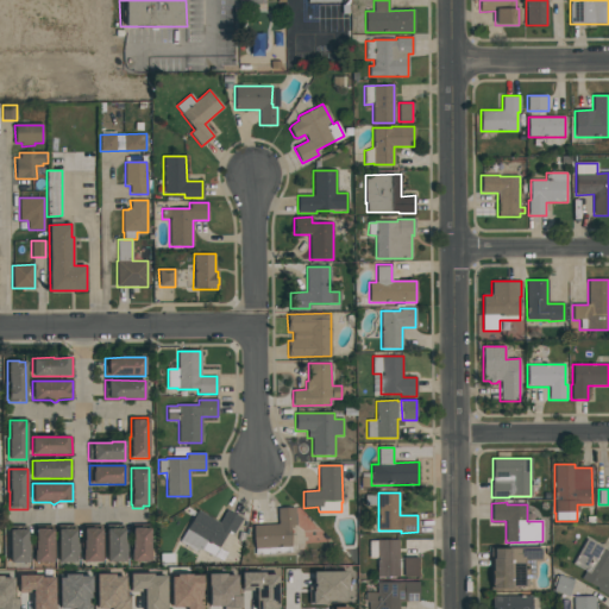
[(294,508),(295,526),(290,526),(292,553),(255,554),(253,526),(278,525),(277,509),(294,508)]
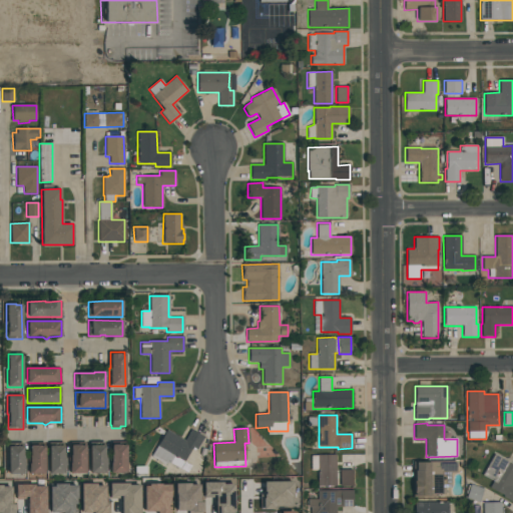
[(190,429),(203,437),(196,450),(192,447),(179,469),(170,463),(166,463),(165,465),(150,457),(166,430),(184,440),(190,429)]
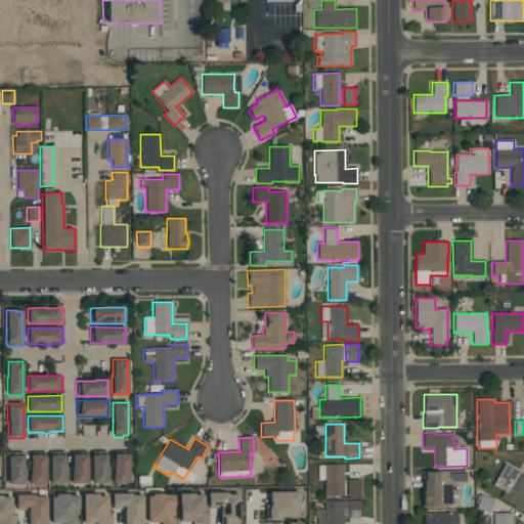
[(29,484),(29,473),(30,473),(30,466),(31,466),(30,452),(45,451),(45,484),(29,484)]
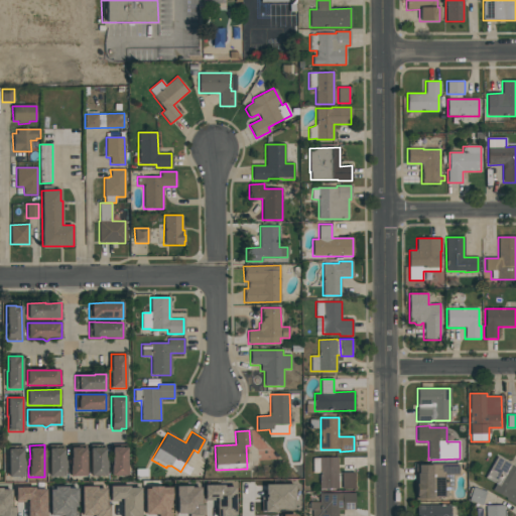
[(70,476),(70,466),(70,456),(71,456),(71,444),(86,444),(86,476),(70,476)]
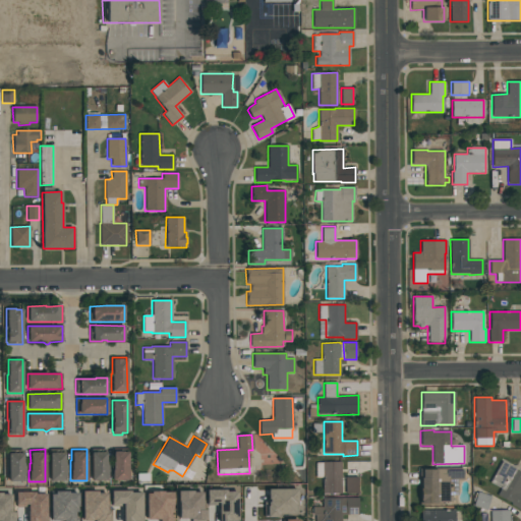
[(128,480),(112,480),(112,470),(112,462),(113,462),(113,449),(127,449),(128,480)]
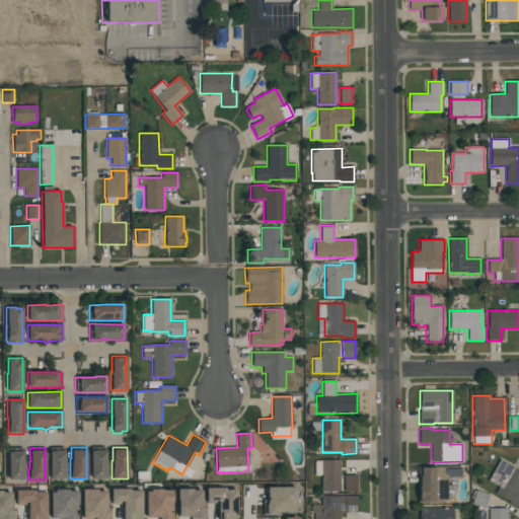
[(22,448),(23,461),(24,461),(24,463),(25,463),(25,470),(24,470),(24,479),(8,479),(7,448),(22,448)]
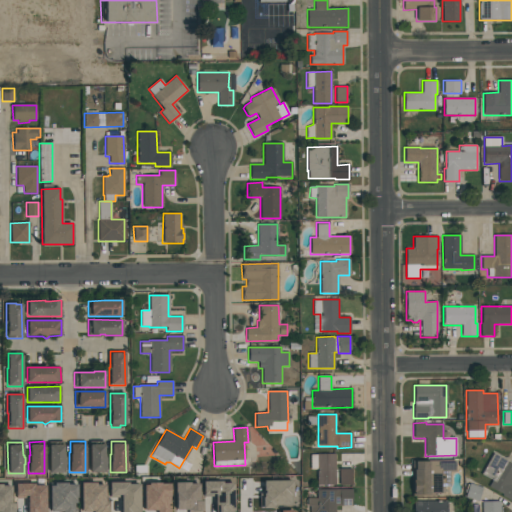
[(49,473),(48,442),(64,442),(64,456),(66,456),(66,463),(65,463),(65,473),(49,473)]
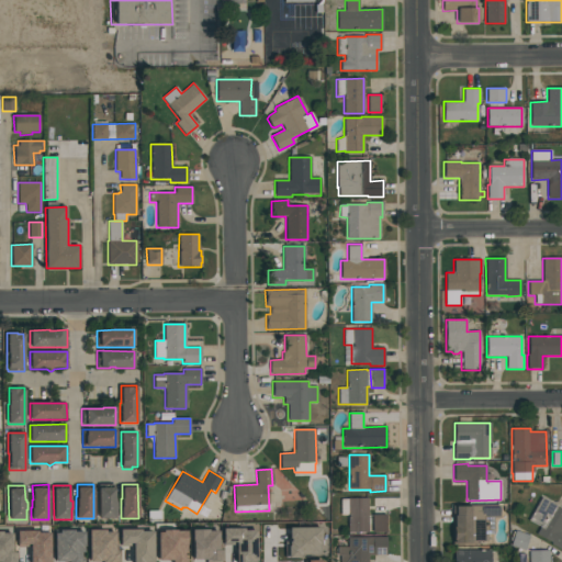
[(99,518),(98,485),(114,485),(114,498),(115,498),(115,502),(116,502),(117,508),(116,508),(116,518),(99,518)]
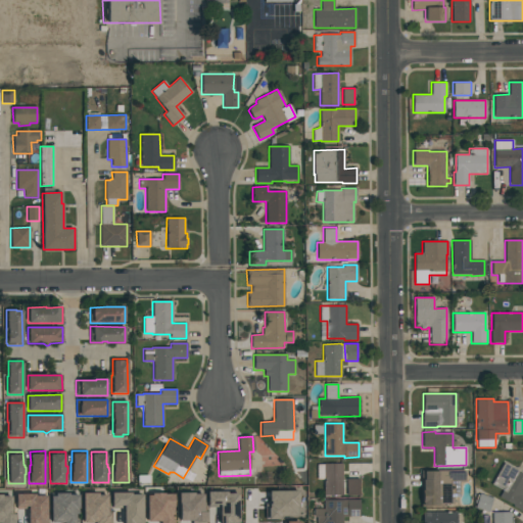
[(522,473),(522,490),(521,494),(522,495),(522,512),(513,507),(513,506),(498,496),(502,491),(490,484),(504,463),(522,473)]
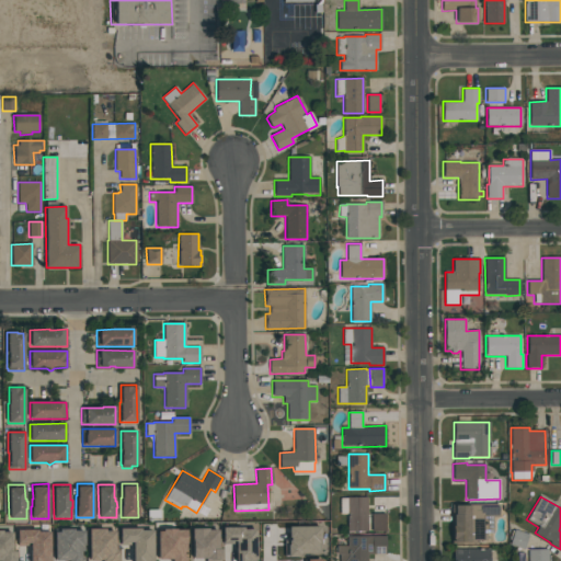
[(340,499),(347,499),(347,497),(367,497),(367,531),(347,531),(347,514),(340,514),(340,499)]
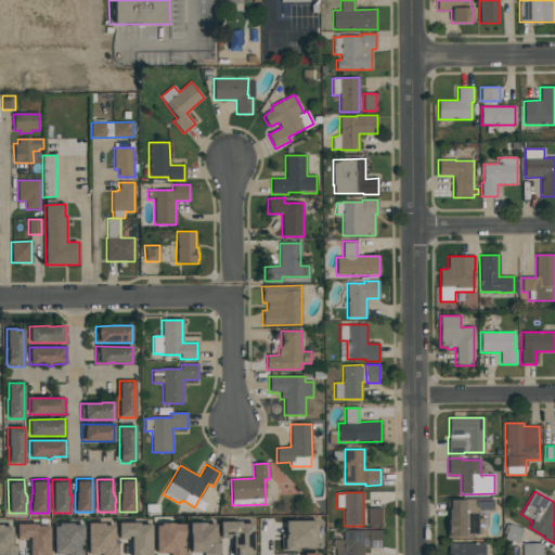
[(447,538),(447,498),(462,498),(462,500),(466,499),(465,499),(491,498),(491,499),(493,499),(493,510),(487,510),(487,528),(481,528),(481,536),(470,536),(470,538),(447,538)]
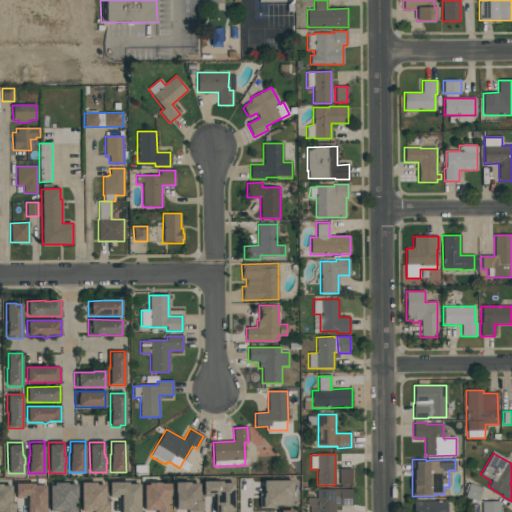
[(338,485),(351,485),(351,469),(338,469),(338,485)]
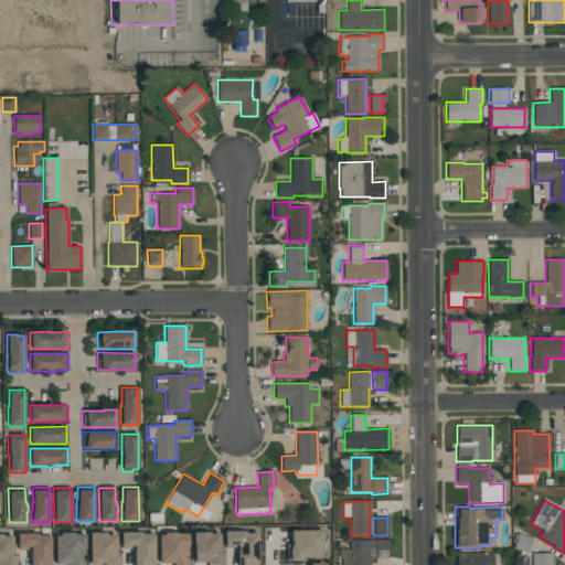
[(237,564),(237,547),(225,547),(224,545),(223,531),(245,531),(245,533),(257,533),(257,564),(237,564)]
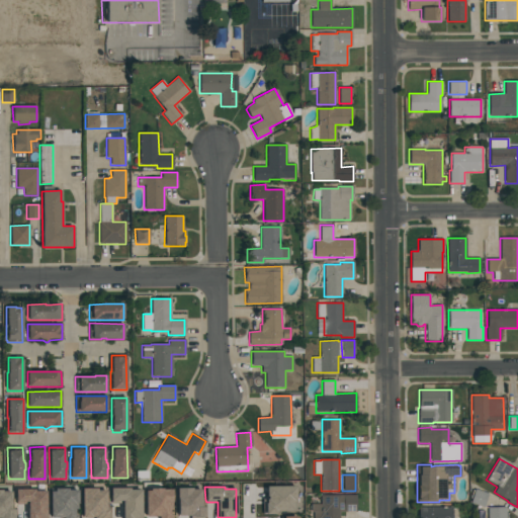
[(262,515),(262,499),(267,499),(267,497),(266,497),(266,487),(295,487),(295,502),(293,502),(293,511),(277,511),(277,514),(262,515)]
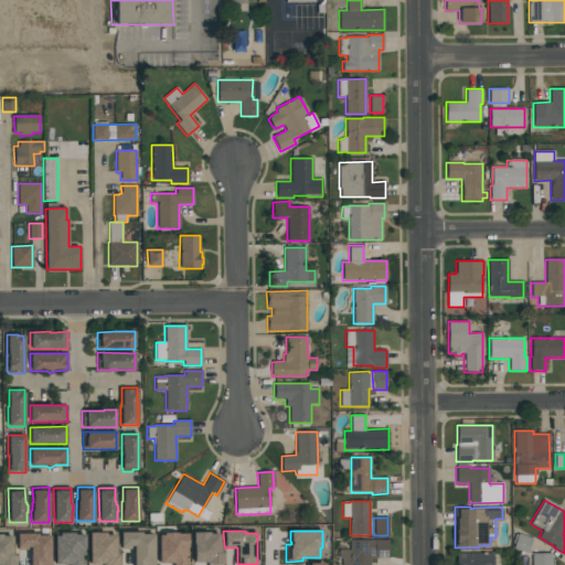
[(89,564),(88,533),(105,532),(106,535),(116,535),(116,554),(119,554),(119,564),(103,564),(99,564),(89,564)]
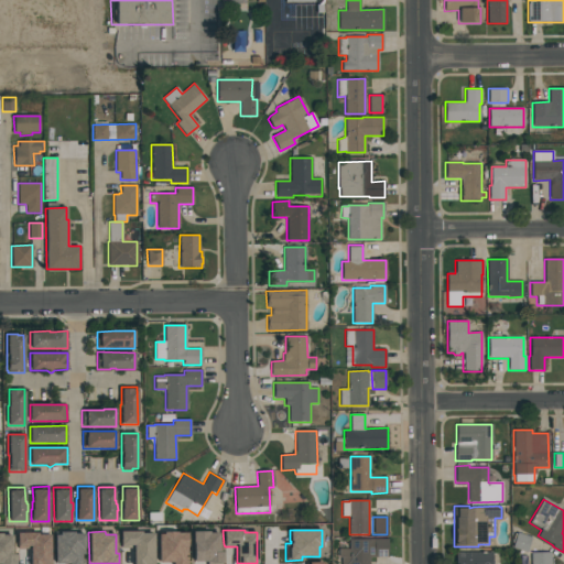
[(133,563),(133,548),(120,548),(120,545),(119,531),(140,531),(140,533),(153,533),(153,563),(133,563)]
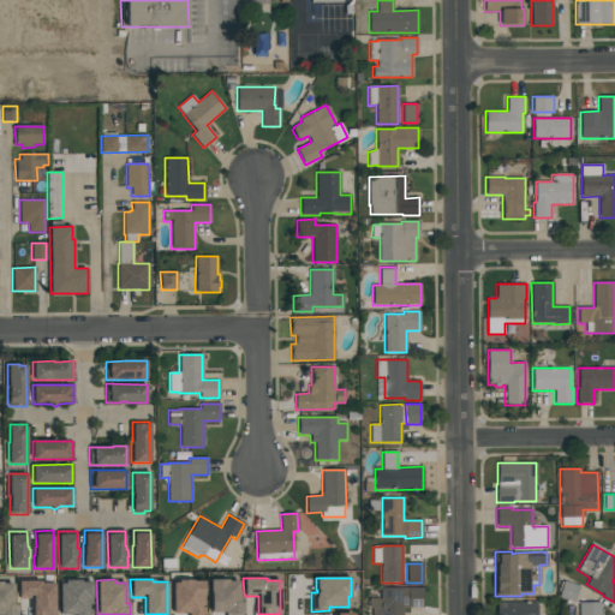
[(172,614),(172,583),(178,583),(178,579),(192,579),(192,581),(203,580),(204,603),(201,603),(201,611),(204,611),(204,614),(187,614),(172,614)]
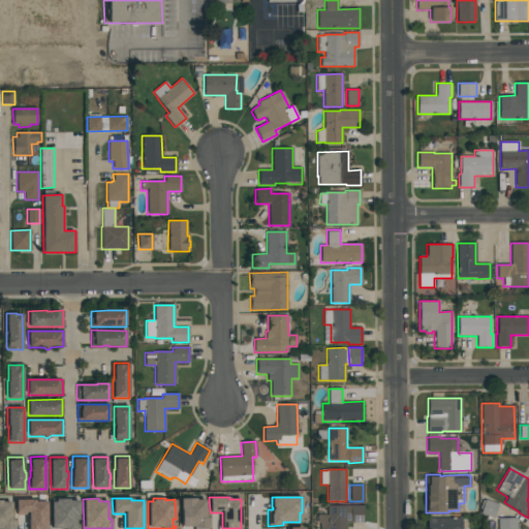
[(180,509),(180,499),(196,498),(196,500),(206,500),(206,519),(209,518),(209,528),(208,528),(194,528),(194,526),(181,526),(181,509),(180,509)]
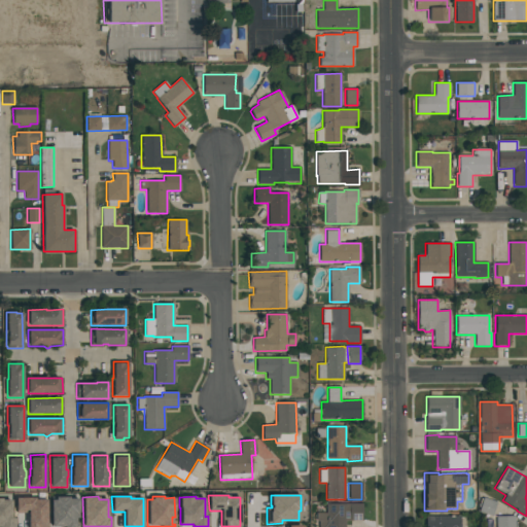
[(28,526),(28,513),(16,513),(16,511),(15,511),(15,497),(35,497),(35,499),(46,499),(46,526),(28,526)]
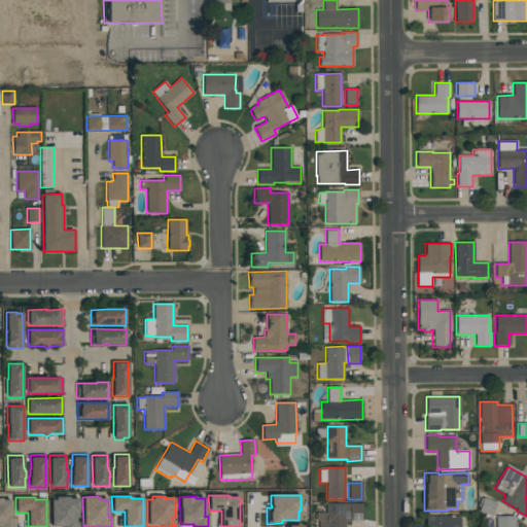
[(50,526),(50,500),(56,500),(56,497),(69,497),(69,498),(78,498),(78,518),(75,518),(75,524),(79,524),(79,526),(50,526)]
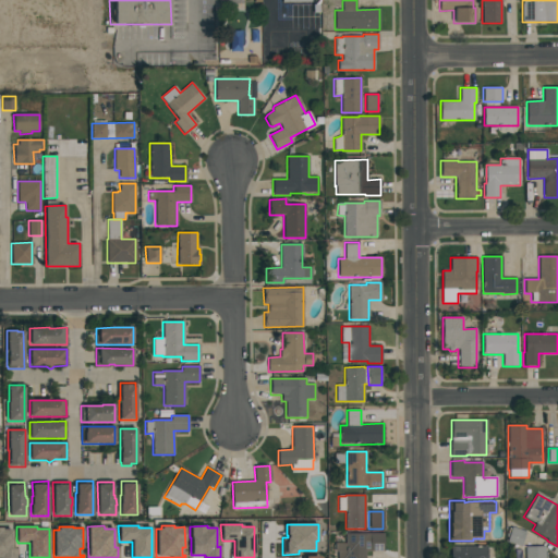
[(0,557),(0,528),(2,528),(2,530),(12,530),(12,548),(15,548),(15,557),(0,557)]
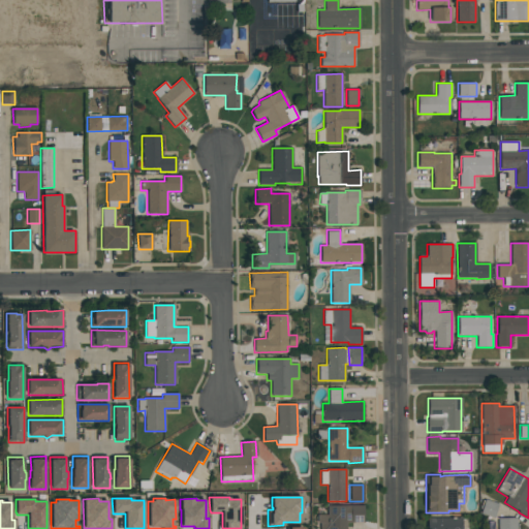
[(480,514),(485,500),(498,504),(494,518),(480,514)]
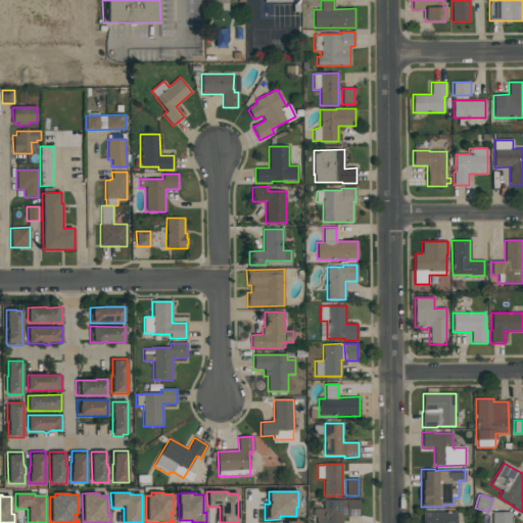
[(324,509),(324,500),(359,500),(360,517),(342,517),(342,522),(317,522),(317,517),(313,517),(313,509),(324,509)]
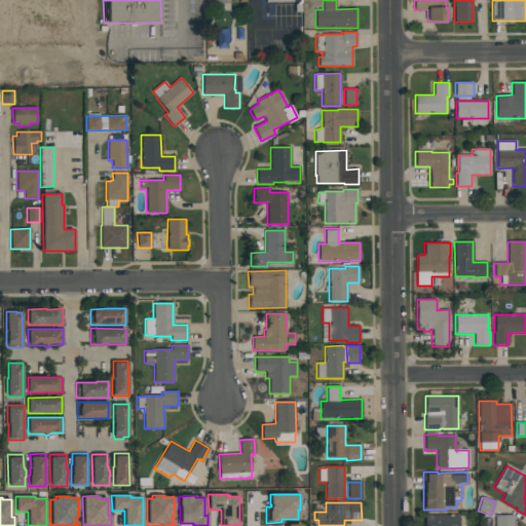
[(424,525),(424,516),(459,515),(459,525),(424,525)]
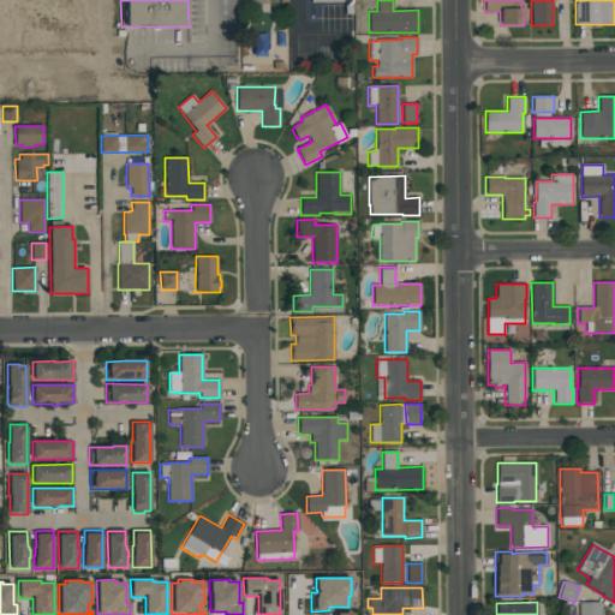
[(601,602),(601,614),(578,614),(578,603),(601,602)]
